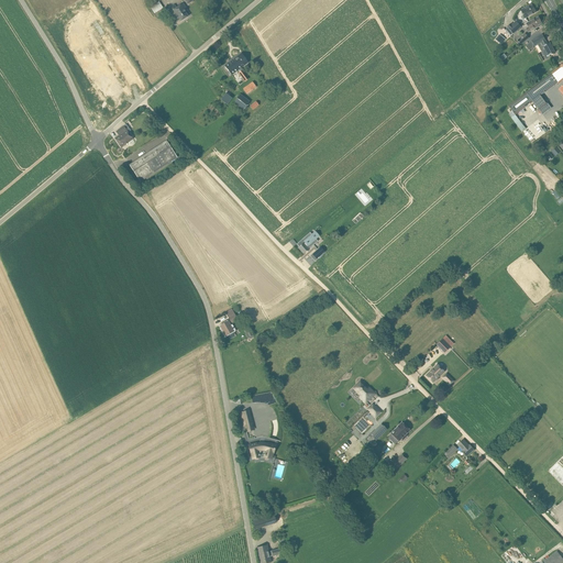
[(158,2),(151,8),(154,14),(163,9),(158,2)]
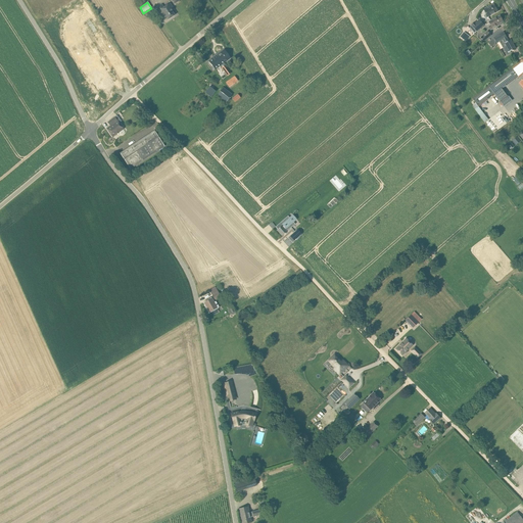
[(174,9),(171,3),(168,5),(163,7),(162,5),(156,8),(160,14),(162,12),(168,19),(175,15),(172,11),(174,9)]
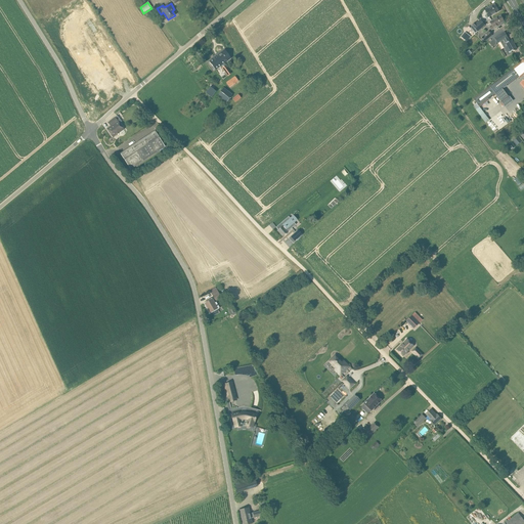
[(499,11),(495,4),(485,9),(489,17),(499,11)]
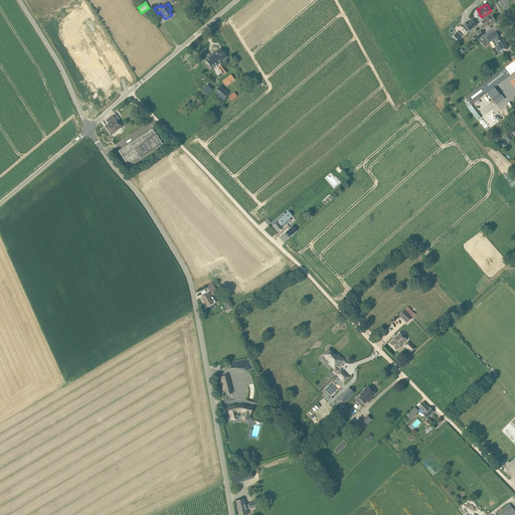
[(489,25),(491,24),(496,22),(493,16),(482,21),(484,25),(482,26),(484,29),(490,26),(489,25)]
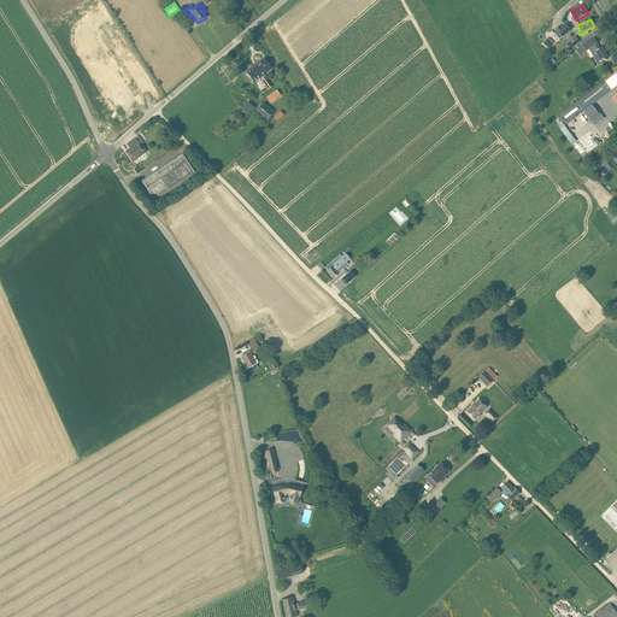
[(557,30),(554,33),(559,40),(563,36),(571,30),(565,24),(560,28),(560,27),(557,29),(556,30),(557,30)]
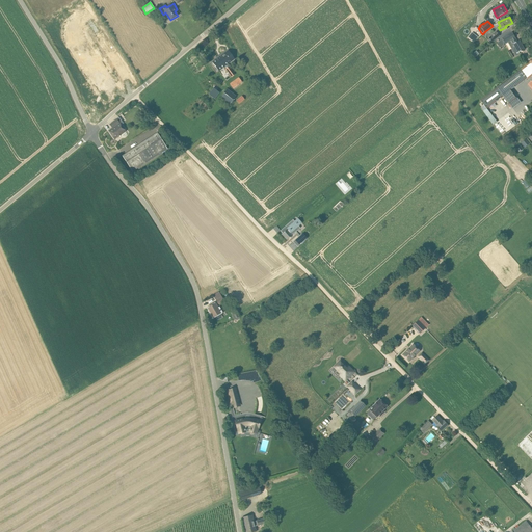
[(496,31),(488,38),(493,43),(500,35),(496,31)]
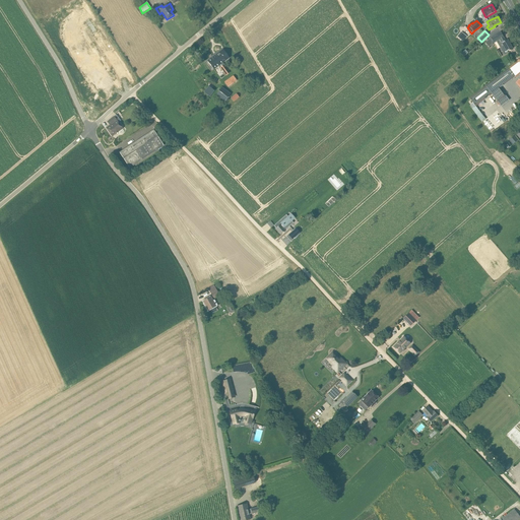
[(508,53),(507,52),(513,49),(508,40),(506,41),(501,31),(491,37),(491,38),(485,43),(490,47),(494,43),(494,44),(501,40),(502,43),(499,45),(505,55),(508,53)]
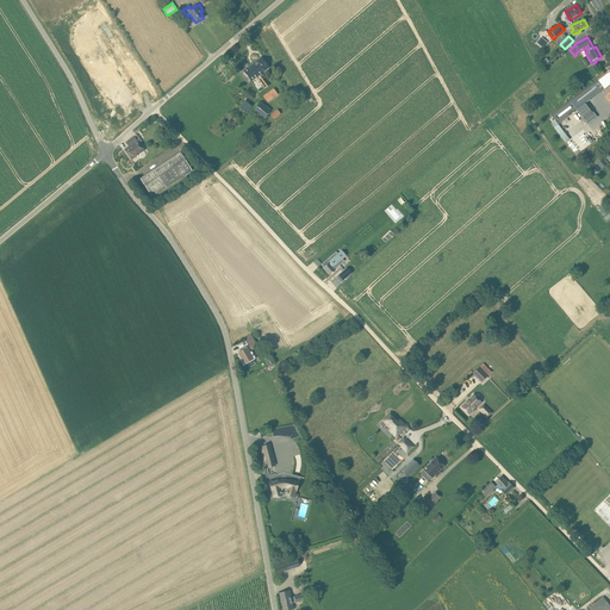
[(269,68),(261,57),(244,72),(251,81),(256,78),(265,89),(269,86),(261,74),(269,68)]
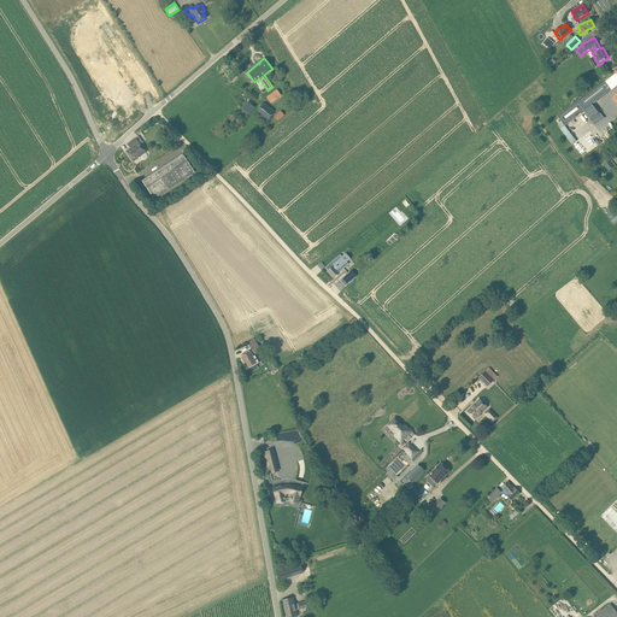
[(546,66),(548,70),(556,63),(553,59),(546,66)]
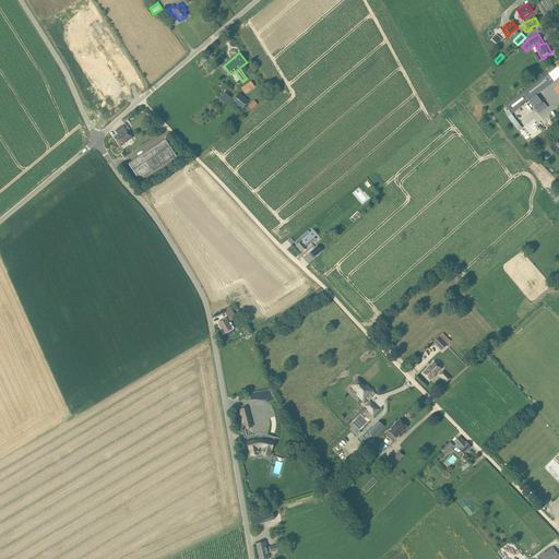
[(558,63),(548,73),(556,83),(558,80),(558,63)]
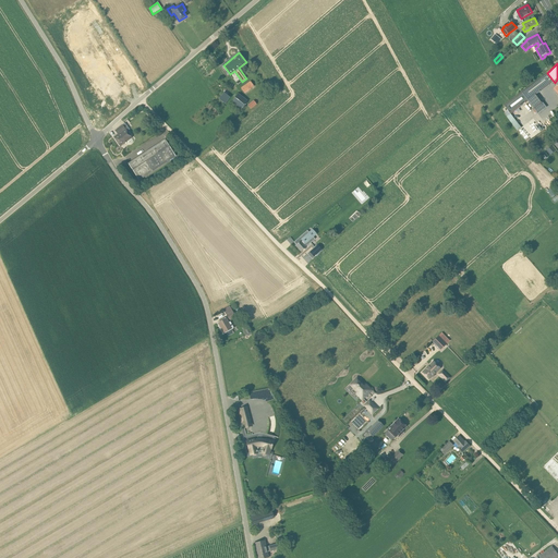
[(529,101),(530,100),(537,94),(554,82),(546,73),(504,105),(510,114),(528,100),(529,101)]
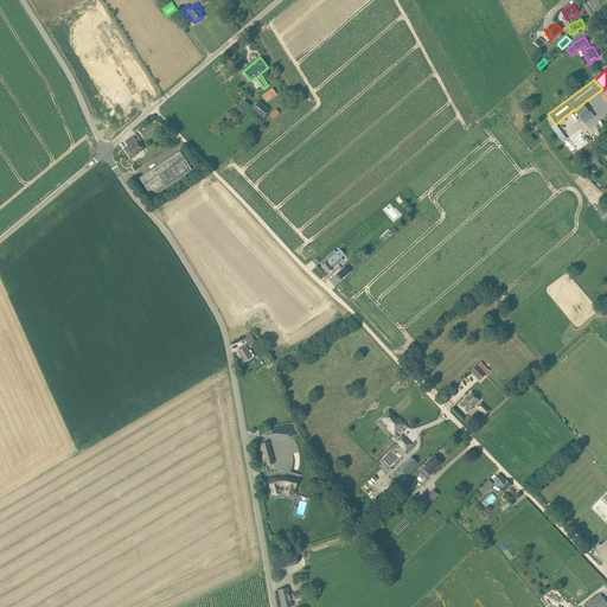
[(276,94),(273,89),(262,96),(266,101),(276,94)]
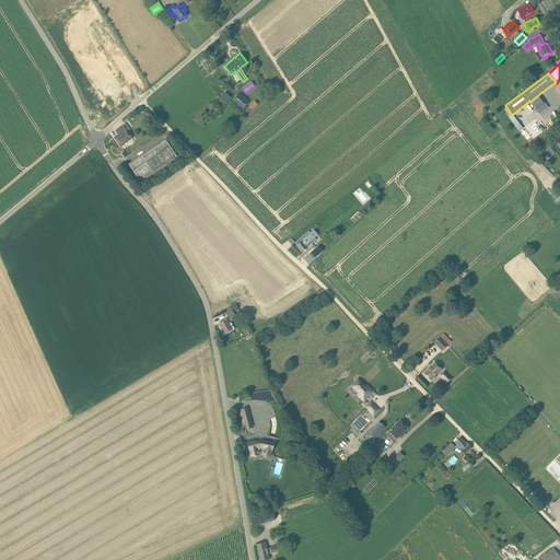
[(231,97),(225,93),(220,100),(226,104),(231,97)]
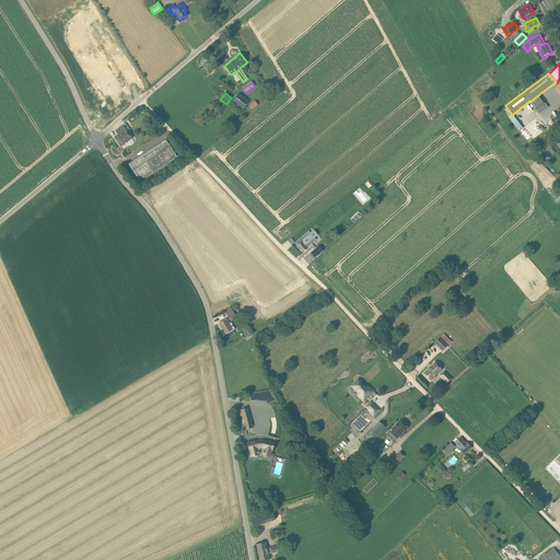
[(248,102),(240,94),(233,103),(242,109),(248,102)]
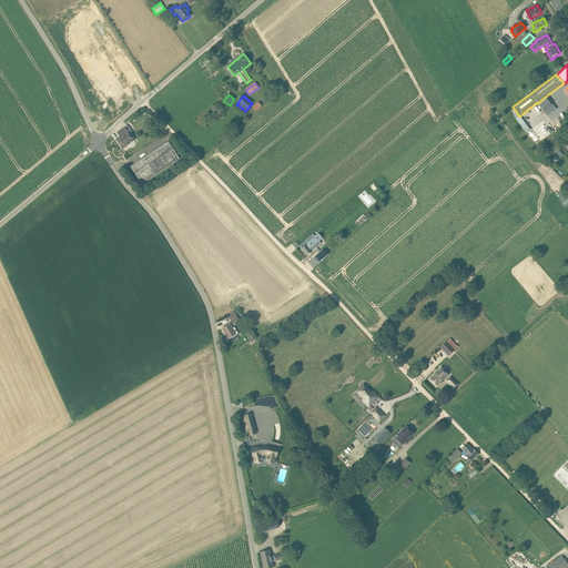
[(556,108),(547,95),(539,102),(538,103),(547,115),(556,108)]
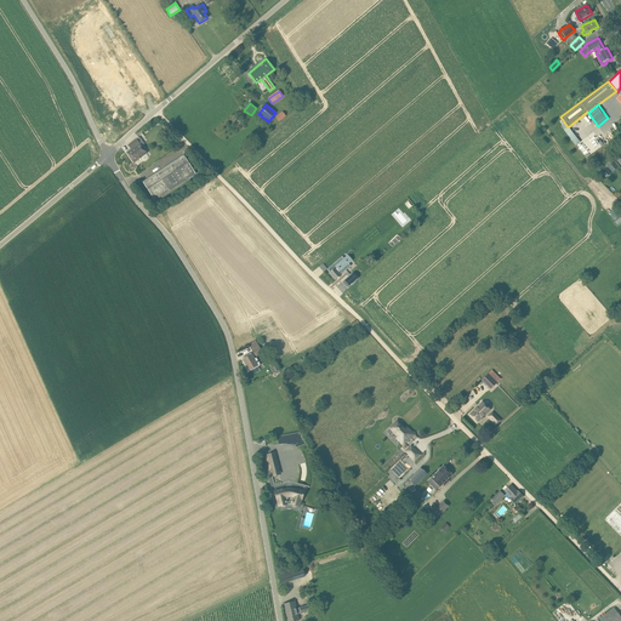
[(134,148),(126,153),(134,163),(141,158),(143,160),(144,160),(147,158),(148,157),(146,154),(147,153),(142,146),(143,144),(138,137),(137,138),(135,140),(130,143),(134,148)]
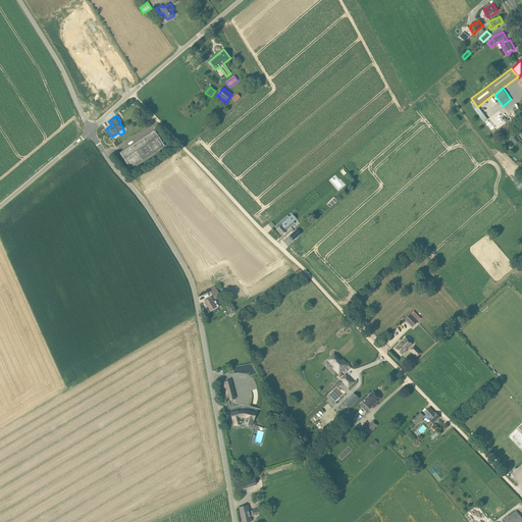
[(129,168),(164,146),(154,131),(119,153),(129,168)]
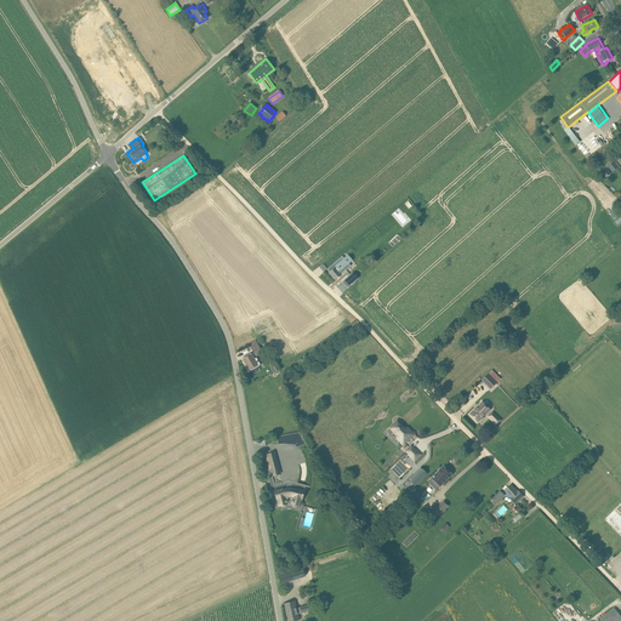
[(620,212),(616,208),(610,212),(614,217),(615,216),(617,218),(620,216),(619,215),(620,212)]
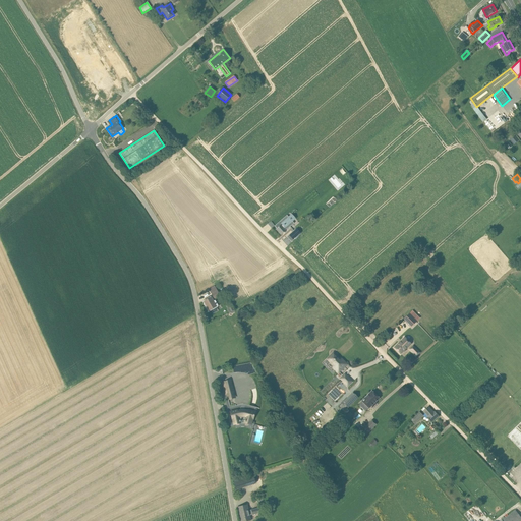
[(287,215),(275,226),(277,229),(276,229),(281,235),(286,231),(294,223),(293,222),(288,217),(287,215)]
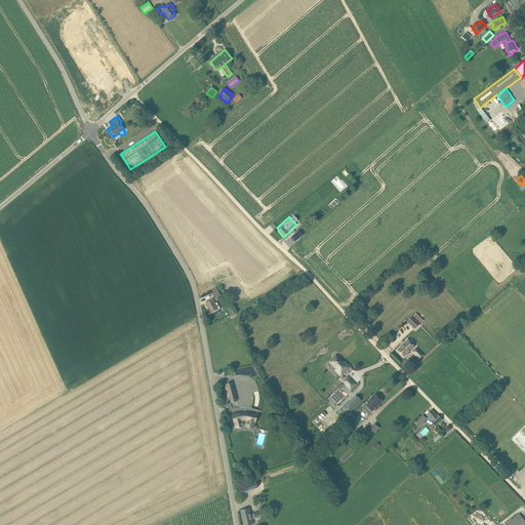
[(297,232),(289,239),(293,244),(301,237),(297,232)]
